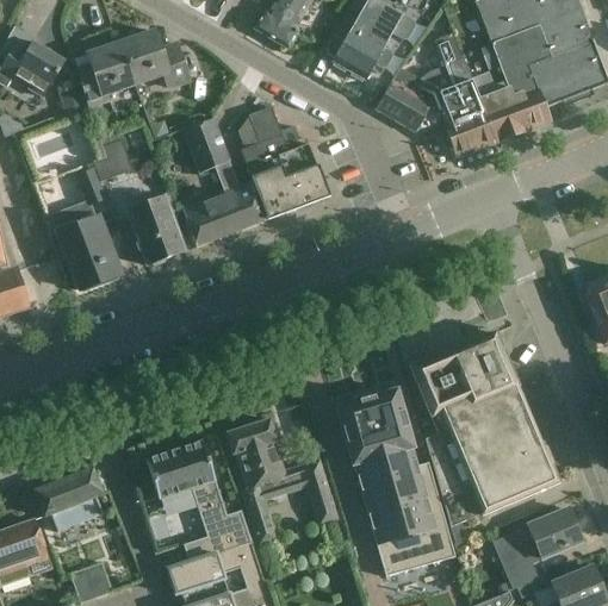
[(267,10),(258,26),(290,47),(301,29),(297,26),(312,0),(273,0),(268,10),(267,10)]
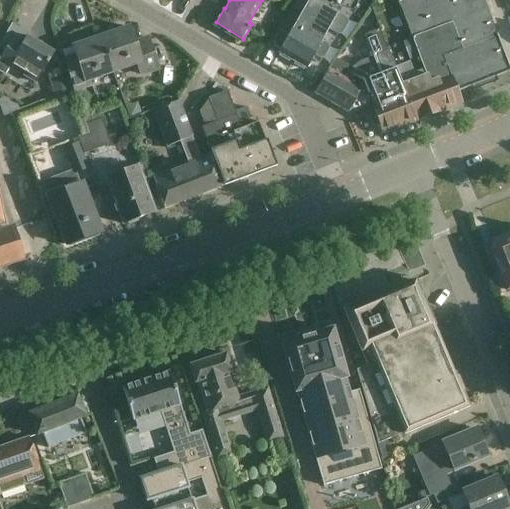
[(281,30),(275,40),(277,43),(283,46),(281,50),(283,51),(281,53),(290,59),(292,56),(293,57),(309,29),(312,31),(327,4),(320,0),(309,0),(297,22),(297,21),(291,32),(284,28),(281,30)]
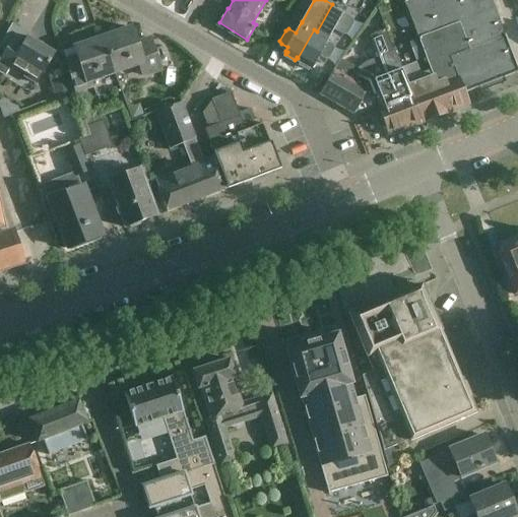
[(507,34),(494,0),(406,0),(421,37),(428,54),(436,74),(439,81),(458,73),(465,91),(466,91),(480,85),(482,89),(506,80),(505,76),(517,71),(517,61),(507,34)]
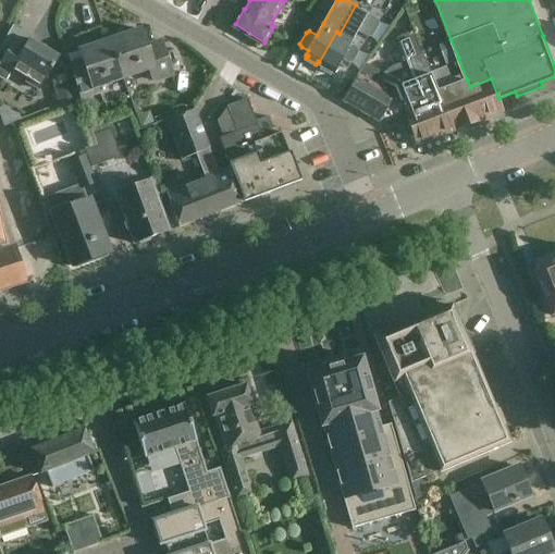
[(336,32),(319,62),(323,64),(322,68),(331,73),(333,70),(336,71),(344,58),(349,61),(354,59),(359,49),(359,45),(353,41),(359,28),(369,35),(375,33),(381,24),(380,17),(370,12),(356,4),(340,34),(336,32)]
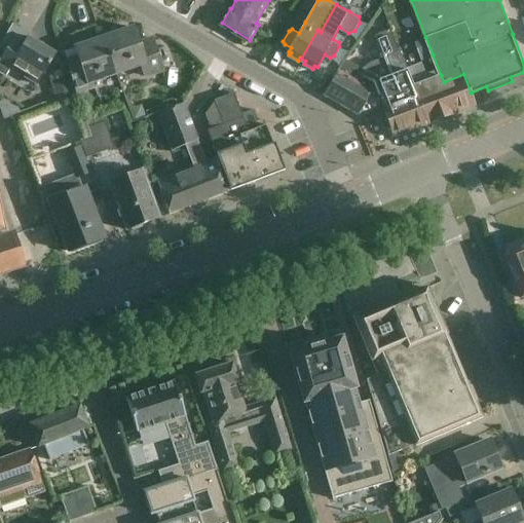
[(135,26),(105,36),(117,73),(141,66),(142,70),(149,76),(164,71),(153,38),(140,42),(135,26)]
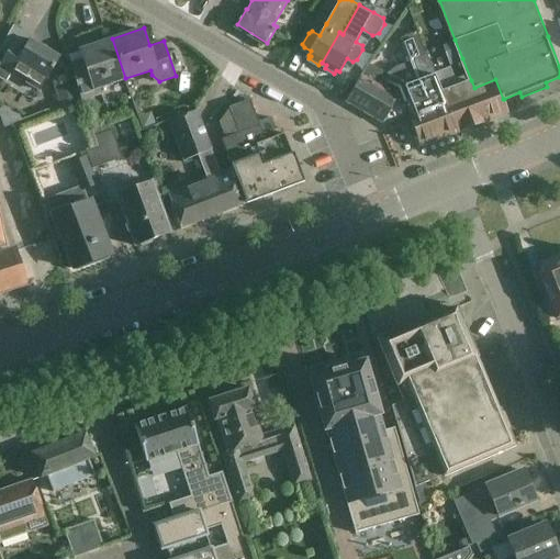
[(371,60),(362,74),(374,80),(394,93),(392,97),(396,100),(394,103),(400,114),(410,111),(418,135),(416,136),(417,137),(421,144),(422,144),(425,143),(457,131),(435,73),(436,73),(428,53),(422,37),(420,30),(402,36),(411,59),(396,65),(390,71),(382,67),(371,60)]
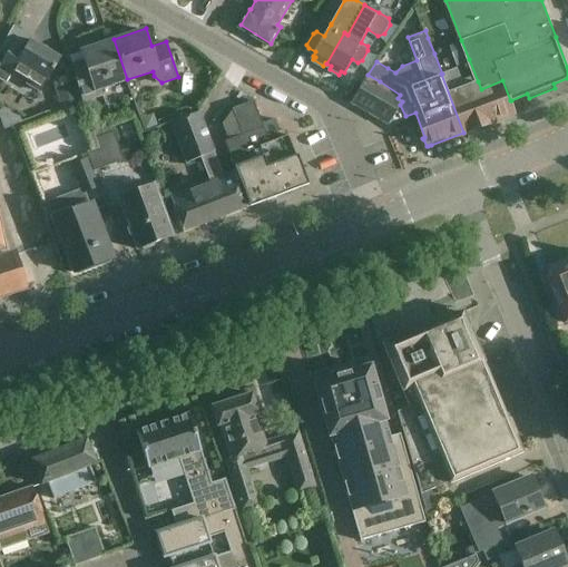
[(46,48),(30,39),(25,48),(13,41),(5,56),(0,62),(0,78),(6,82),(11,72),(41,90),(61,57),(59,56),(62,50),(49,42),(46,48)]
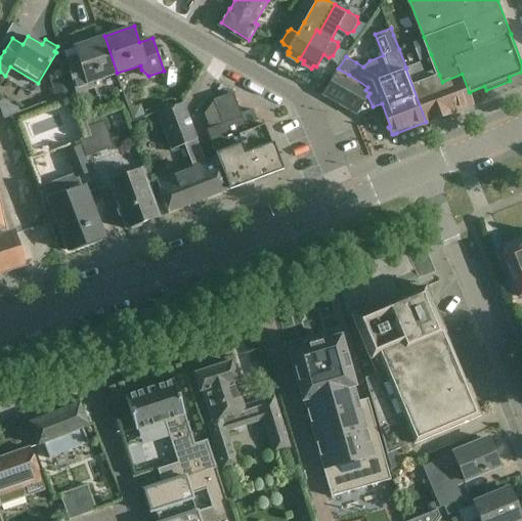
[(117,73),(104,36),(76,45),(79,55),(67,59),(77,91),(95,86),(93,80),(117,73)]
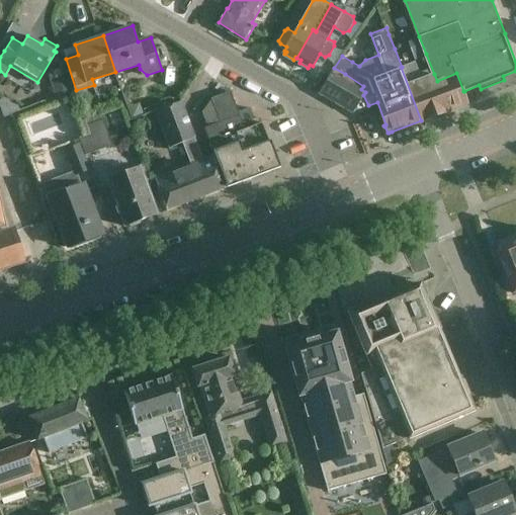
[(426,54),(419,36),(409,40),(416,58),(426,54)]
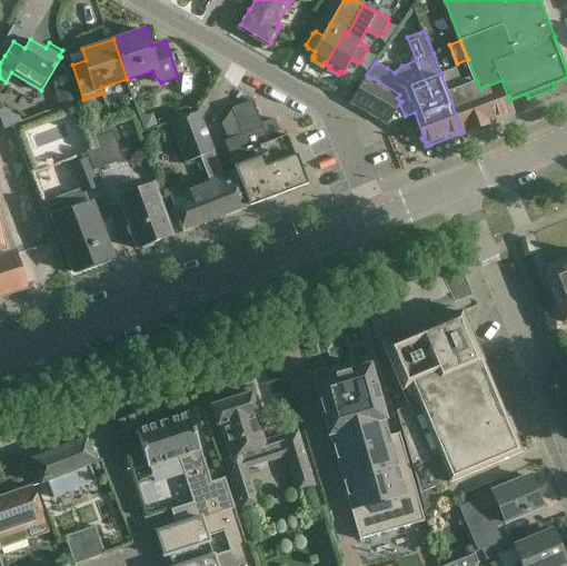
[(515,112),(510,100),(509,100),(501,80),(480,89),(477,81),(464,87),(457,68),(441,73),(440,73),(463,132),(515,112)]
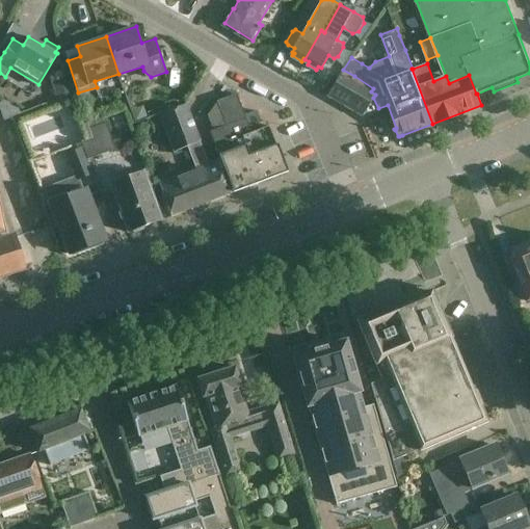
[(373,88),(343,70),(329,94),(364,114),(378,108),(373,98),(375,95),(371,91),(373,88)]
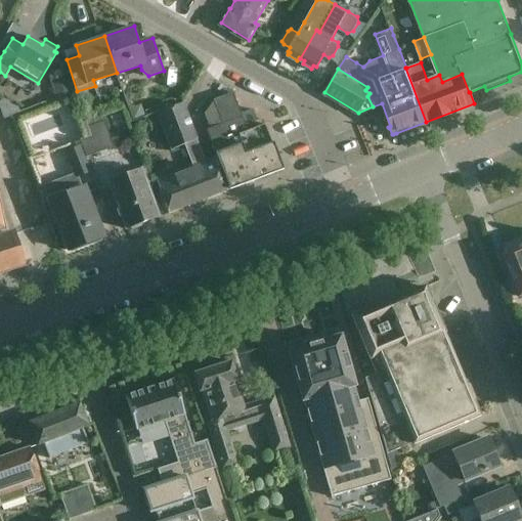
[(68,74),(53,79),(58,95),(74,90),(68,74)]
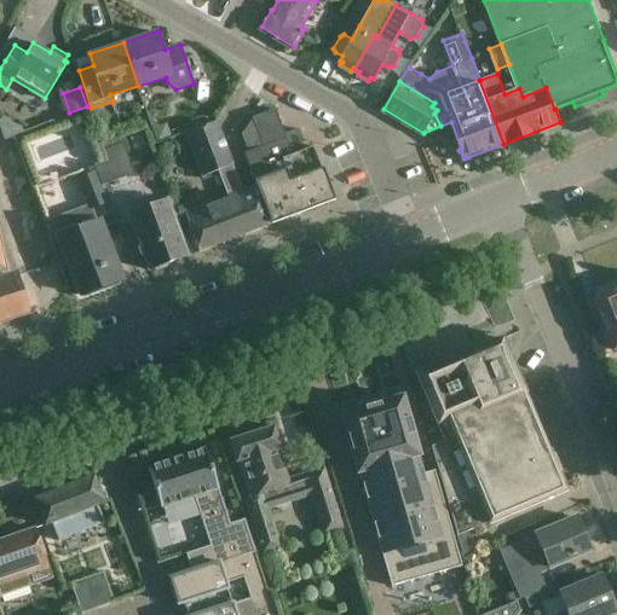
[(263,143),(243,149),(266,210),(270,220),(298,210),(332,198),(312,144),(292,151),(289,145),(284,131),(275,106),(266,110),(252,115),(263,143)]
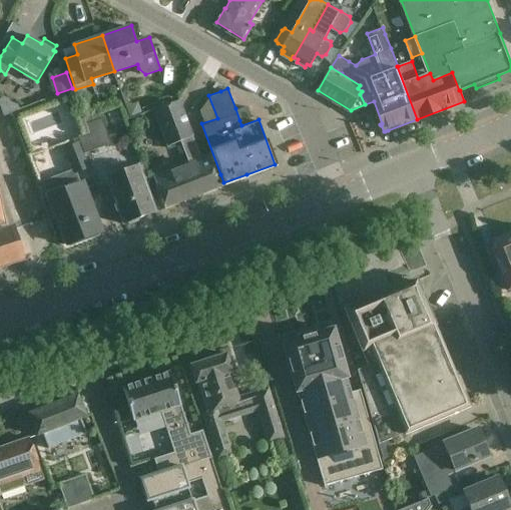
[(65,94),(46,101),(49,107),(67,100),(65,94)]
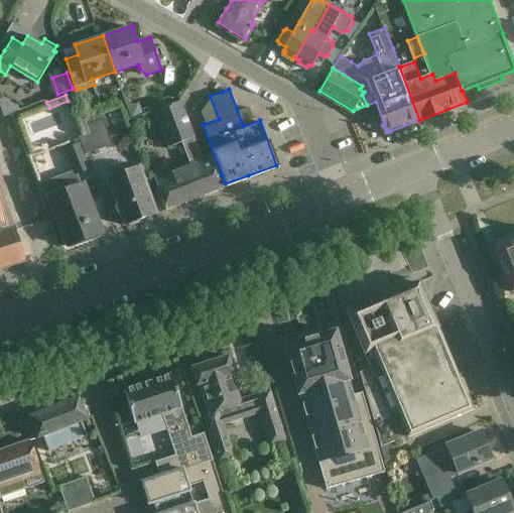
[(202,157),(180,101),(154,110),(168,148),(181,143),(189,165),(154,179),(164,209),(223,185),(212,154),(202,157)]
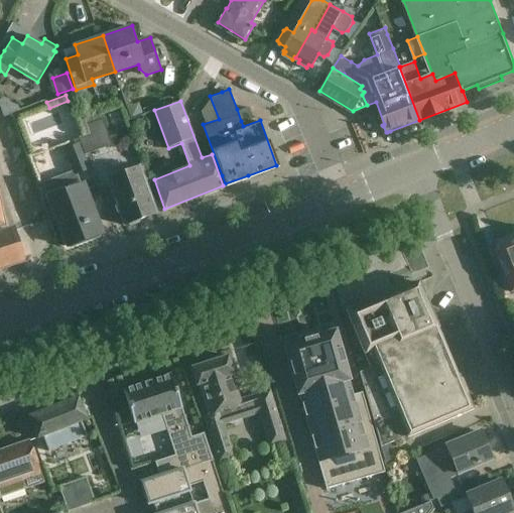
[(86,153),(87,152),(114,142),(104,116),(86,123),(88,130),(78,134),(80,140),(81,140),(86,153)]
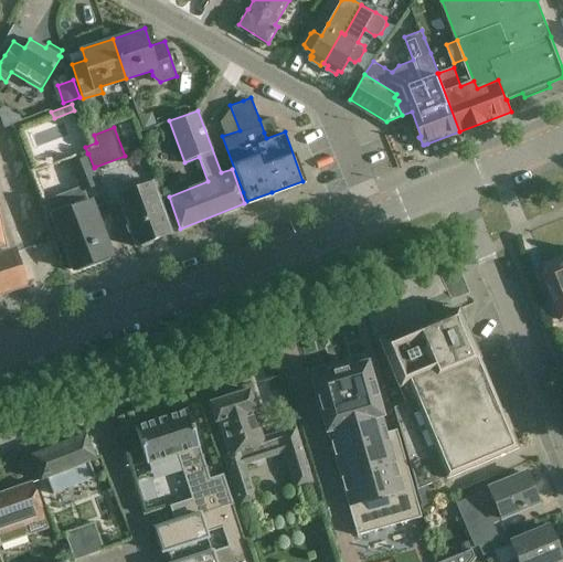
[(102,184),(95,167),(94,168),(88,154),(87,154),(71,160),(83,192),(102,184)]
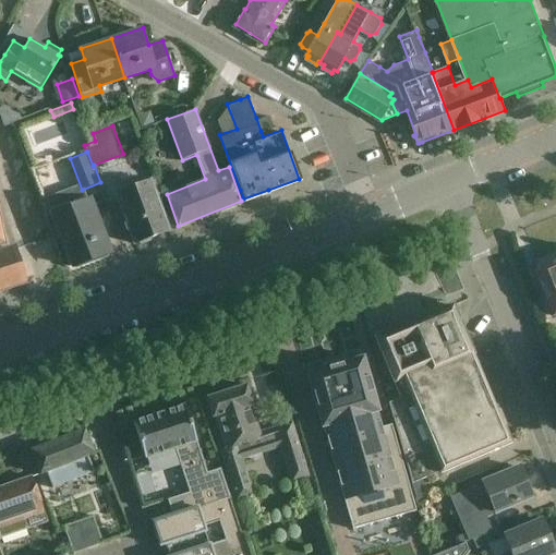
[(169,228),(150,178),(137,183),(133,180),(122,184),(122,189),(117,191),(135,240),(169,228)]
